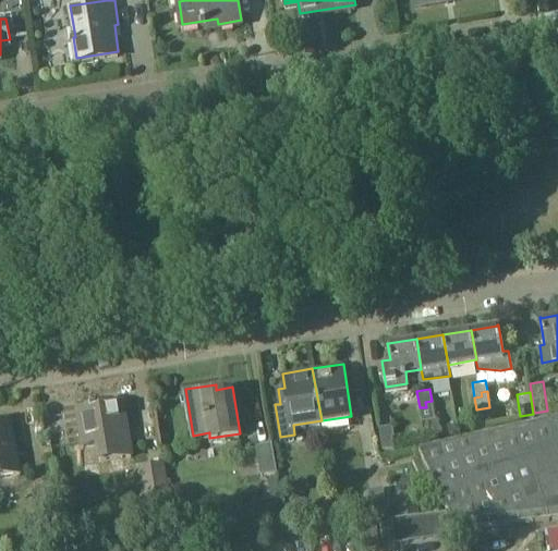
[(119,400),(77,407),(80,419),(84,442),(98,440),(101,457),(122,454),(132,452),(129,433),(125,435),(119,400)]
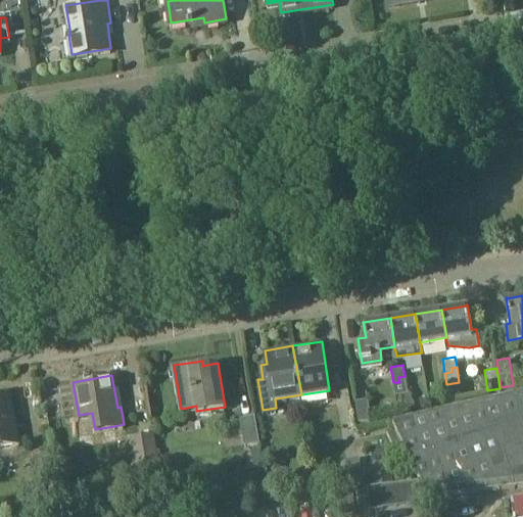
[(393,382),(394,392),(407,390),(405,376),(398,377),(399,382),(393,382)]
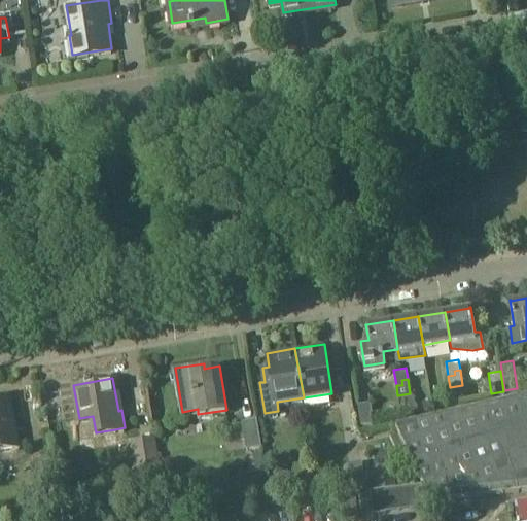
[(526,393),(395,424),(430,497),(526,486),(526,393)]
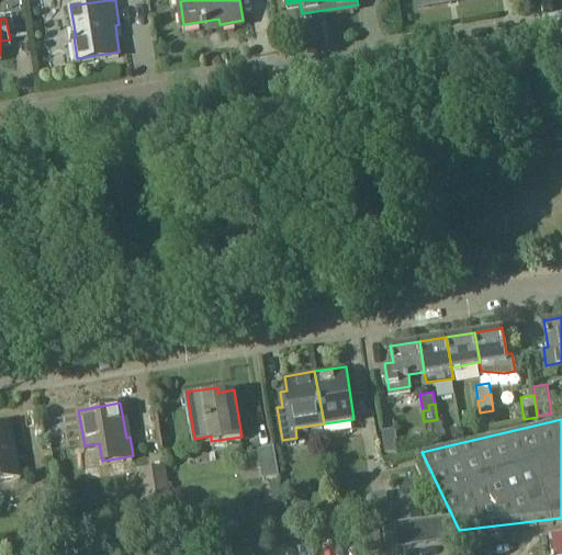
[(0,478),(21,476),(17,449),(14,450),(10,421),(0,422),(0,478)]
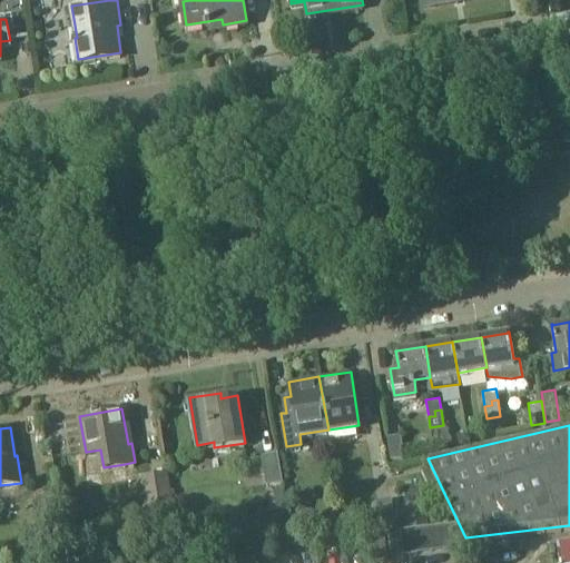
[(404,454),(401,432),(387,434),(391,456),(404,454)]
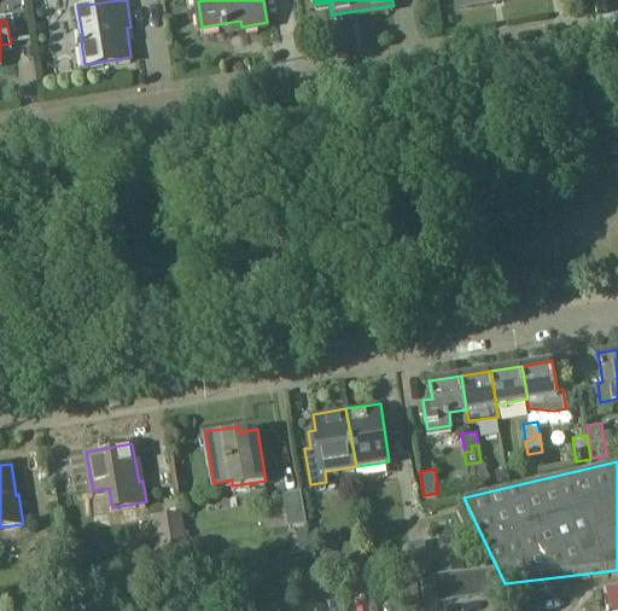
[(305,521),(302,489),(284,492),(289,523),(305,521)]
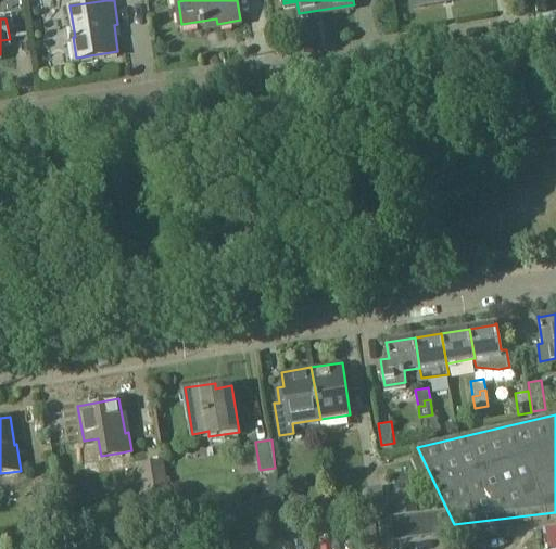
[(163,456),(139,460),(144,494),(168,489),(163,456)]
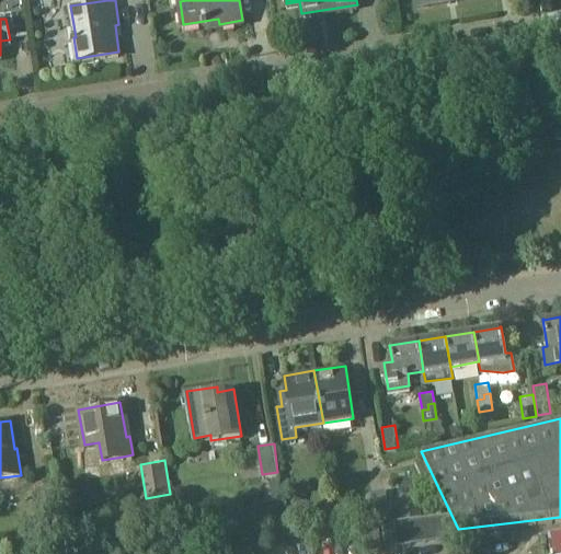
[(385,487),(369,489),(374,516),(389,512),(385,487)]
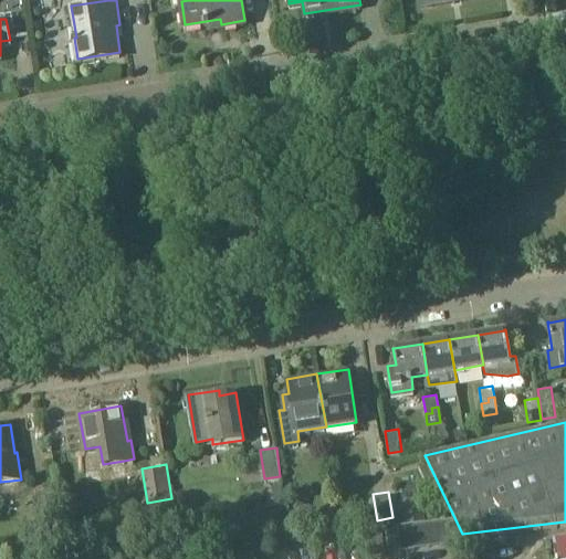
[(305,516),(302,494),(289,496),(292,518),(305,516)]
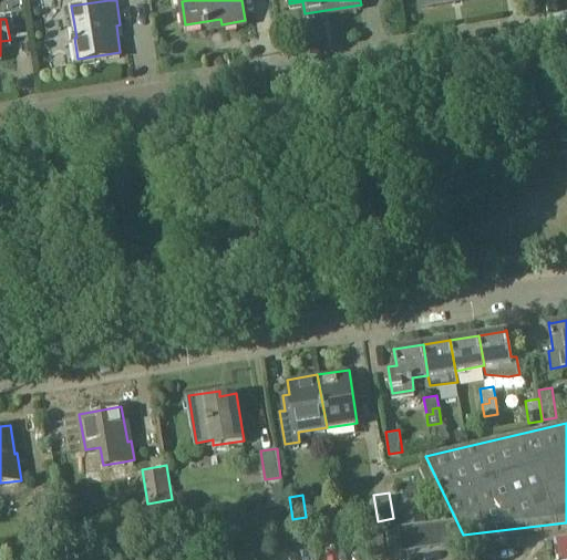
[(423,510),(403,512),(404,525),(413,524),(425,521),(423,510)]
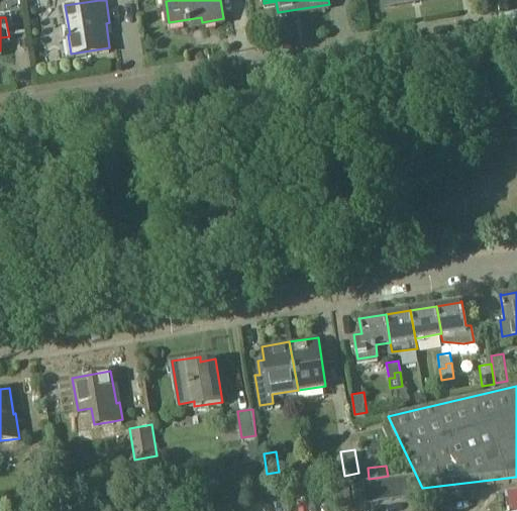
[(413,473),(403,475),(405,494),(423,492),(413,473)]
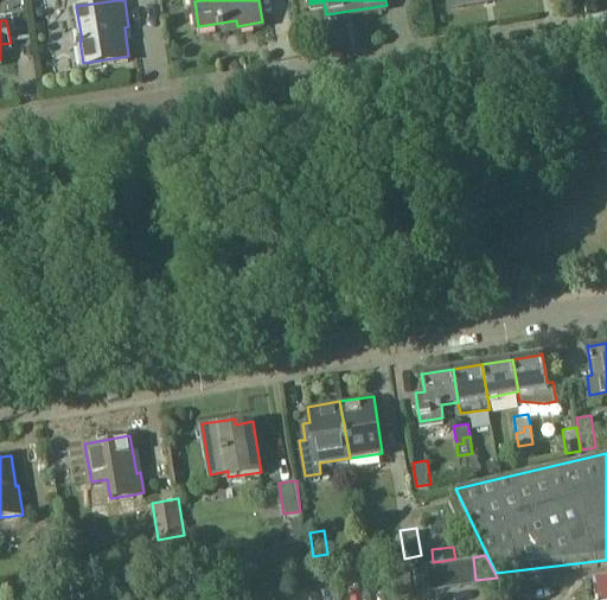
[(473,557),(458,559),(460,582),(475,580),(473,557)]
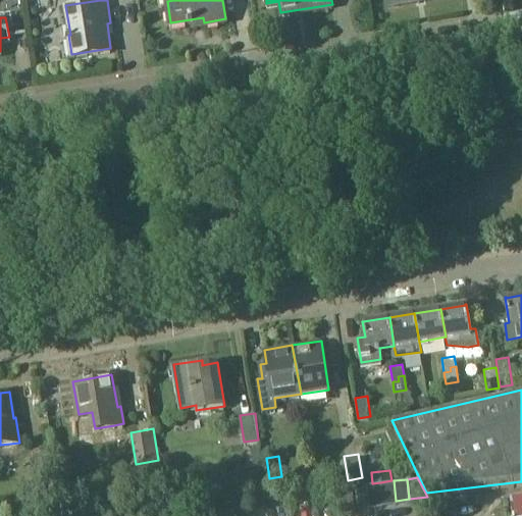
[(380,482),(382,503),(396,501),(394,480),(392,480),(380,482)]
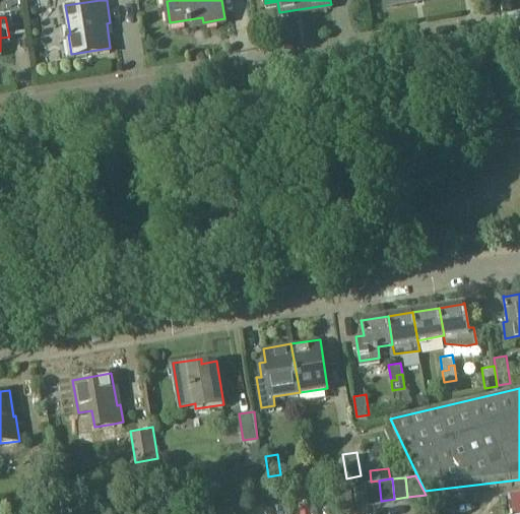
[(371,482),(367,482),(369,502),(381,501),(379,480),(371,482)]
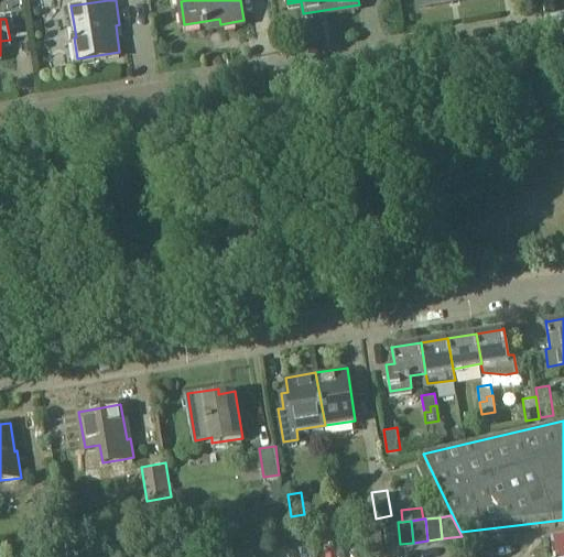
[(398,522),(384,524),(388,545),(400,544),(398,522)]
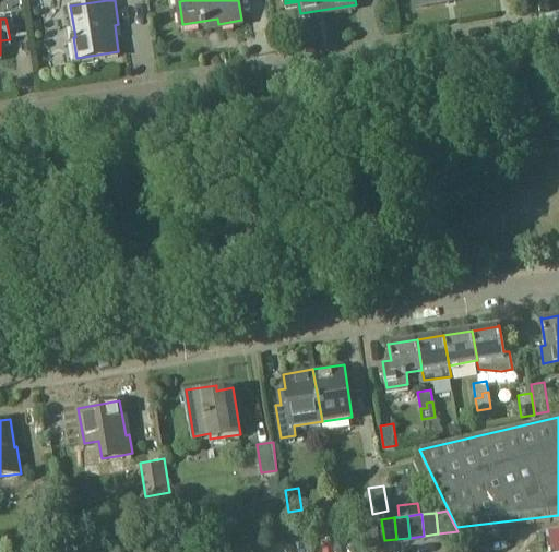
[(549,551),(558,551),(558,529),(548,531),(549,551)]
